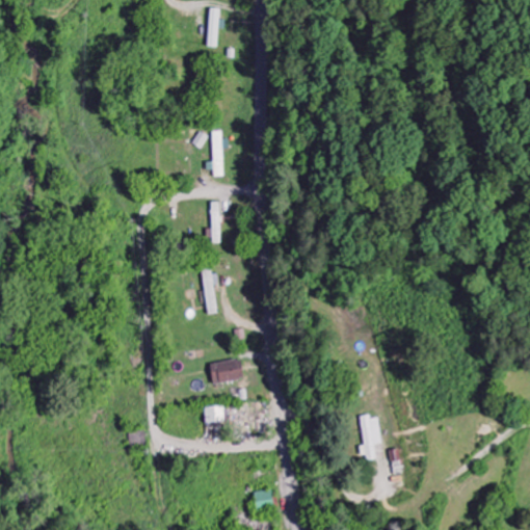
[(219,202),(211,202),(211,229),(209,229),(209,243),(220,242),(219,202)]
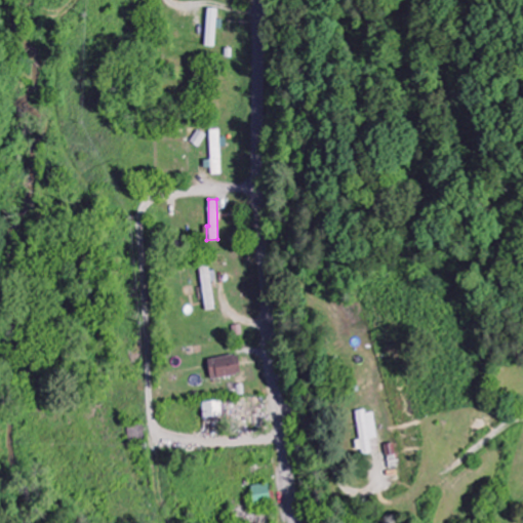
[(210,378),(240,372),(236,353),(206,359),(210,378)]
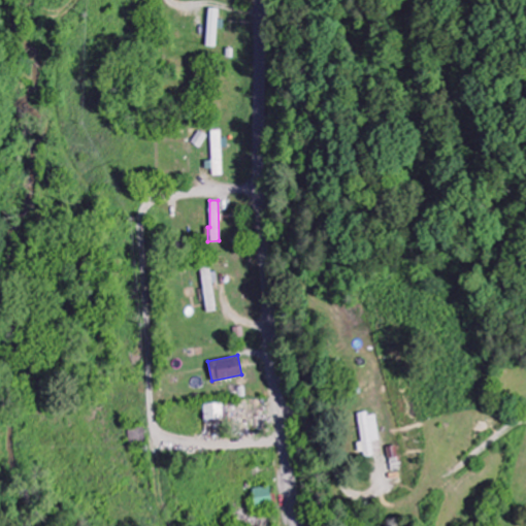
[(202,403),(203,419),(222,419),(222,402),(202,403)]
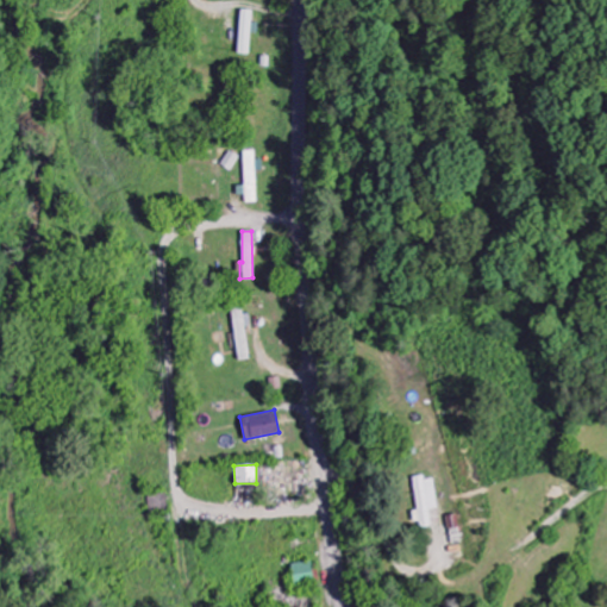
[(412,477),(417,509),(414,509),(415,527),(431,526),(429,509),(437,509),(432,475),(412,477)]
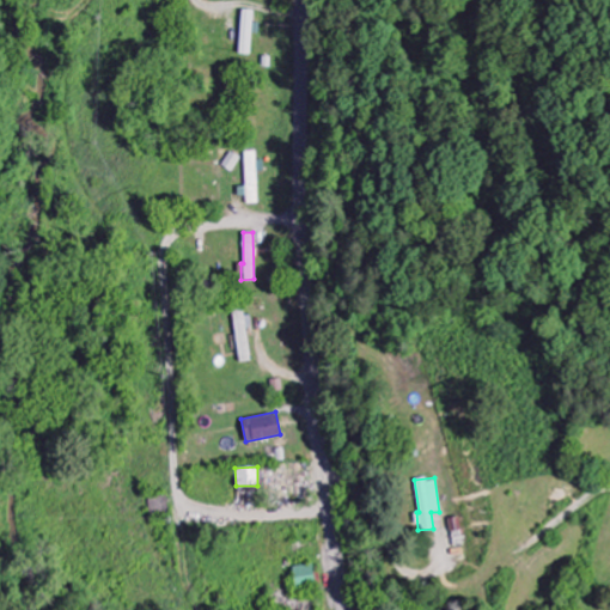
[(296,587),(316,584),(311,562),(291,566),(296,587)]
